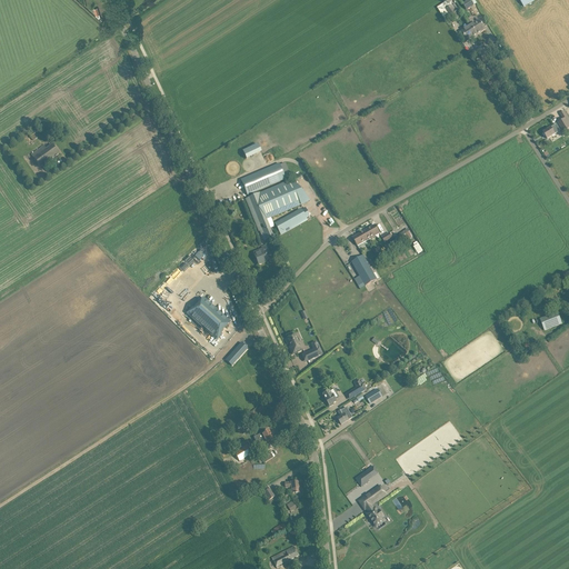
[(469,0),(462,5),(467,10),(473,6),(470,0),(469,0)]
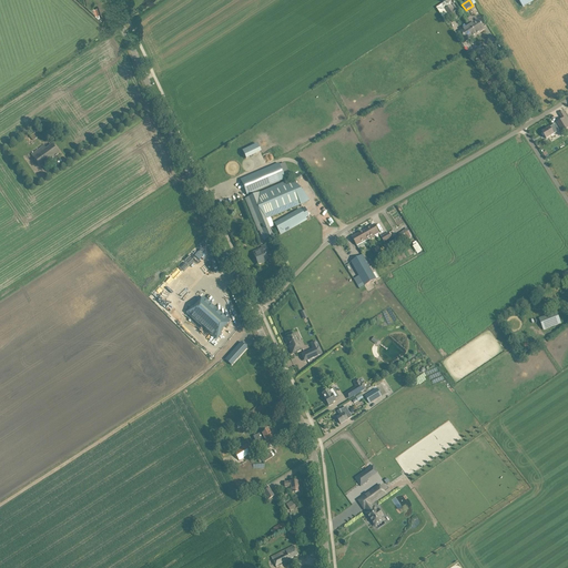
[(457,16),(454,10),(450,6),(445,10),(450,20),(457,16)]
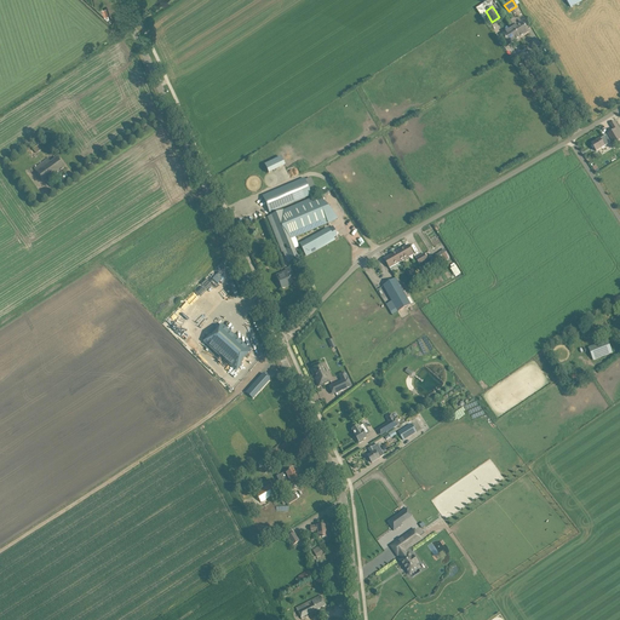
[(509,22),(512,28),(514,28),(520,38),(528,33),(522,22),(518,26),(514,18),(509,22)]
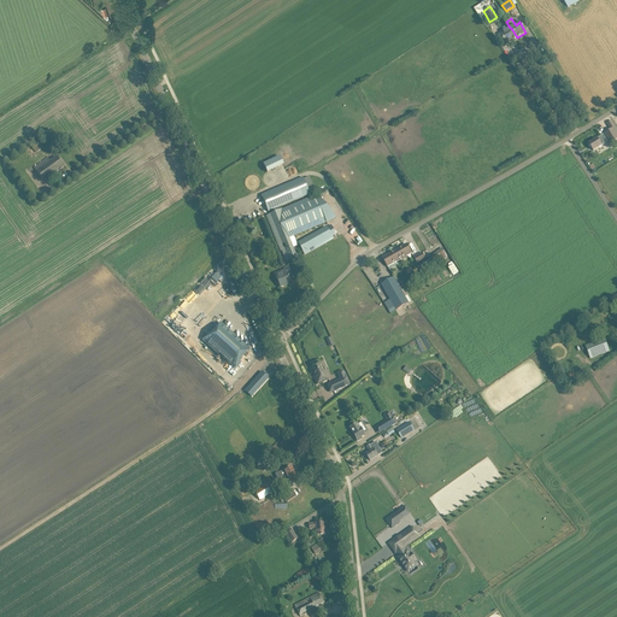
[(511,28),(510,28),(500,35),(506,45),(517,37),(511,28)]
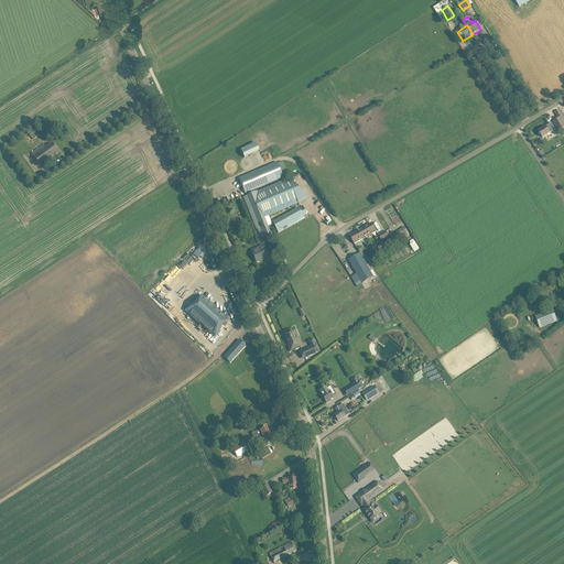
[(555,114),(560,119),(539,131),(542,138),(548,134),(557,128),(559,131),(563,127),(563,119),(559,111),(555,114)]
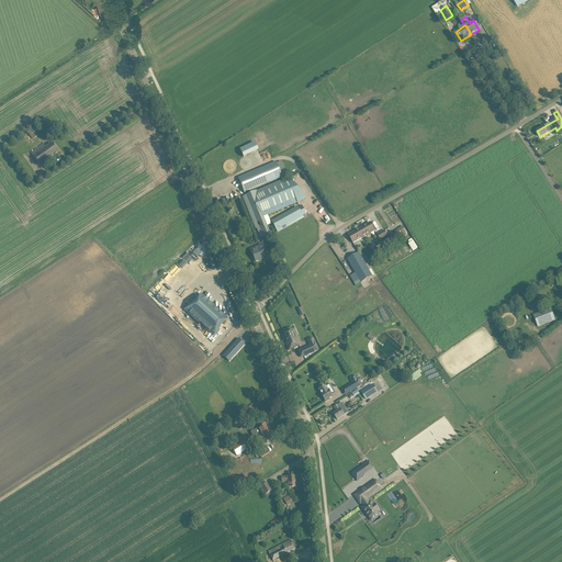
[(27,132),(24,134),(23,135),(29,144),(33,141),(33,139),(37,136),(34,132),(30,135),(27,132)]
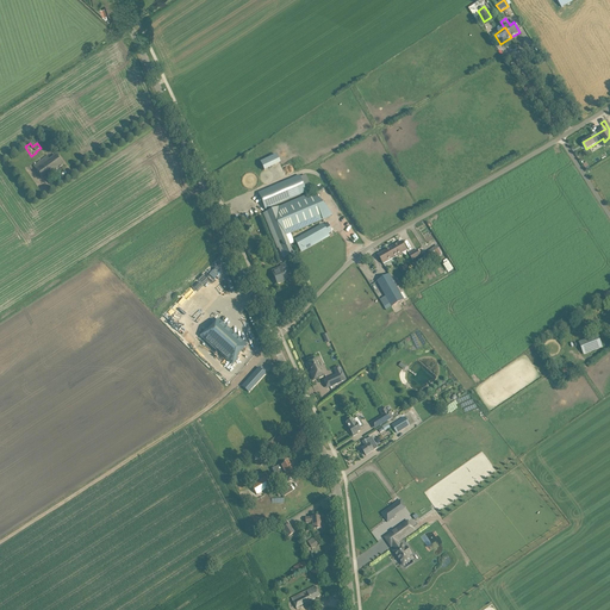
[(266,169),(282,163),(279,154),(262,161),(266,169)]
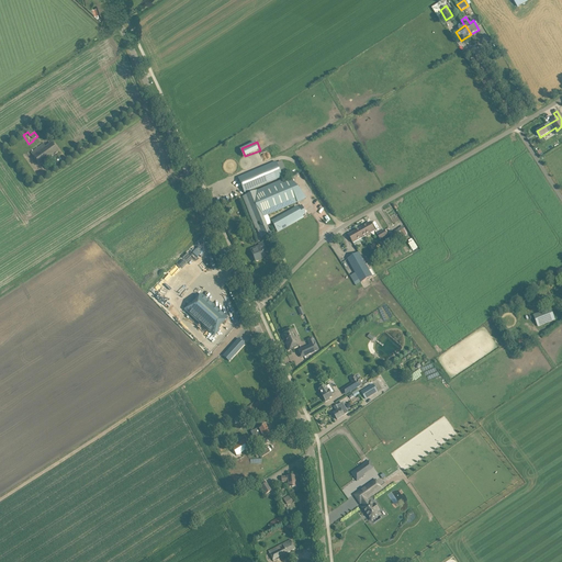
[(45,147),(43,144),(31,153),(40,165),(58,152),(52,143),(45,147)]
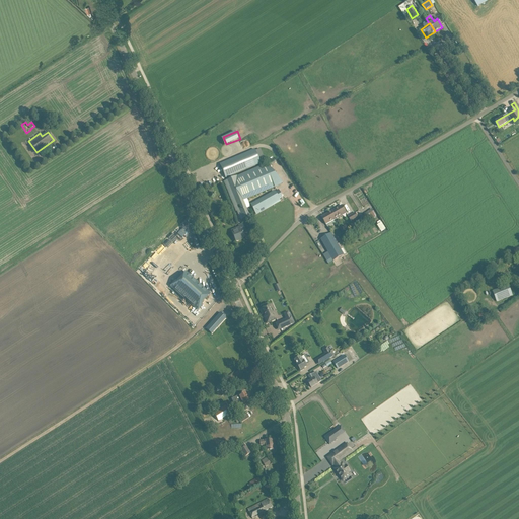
[(254,149),(224,162),(220,164),(225,178),(230,176),(261,163),(254,149)]
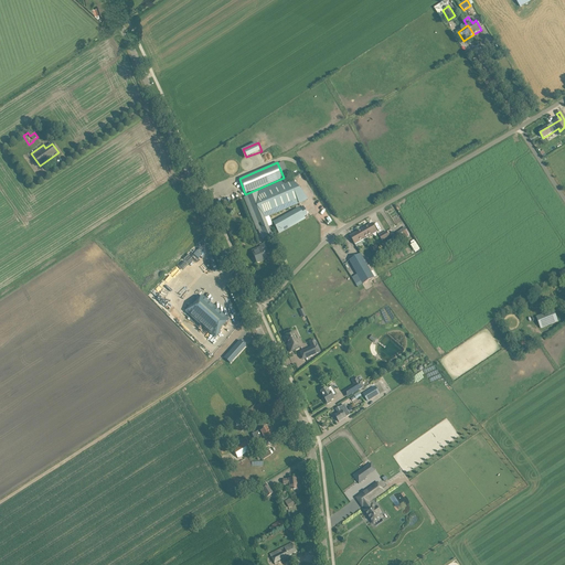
[(290,179),(254,193),(265,219),(307,201),(290,179)]
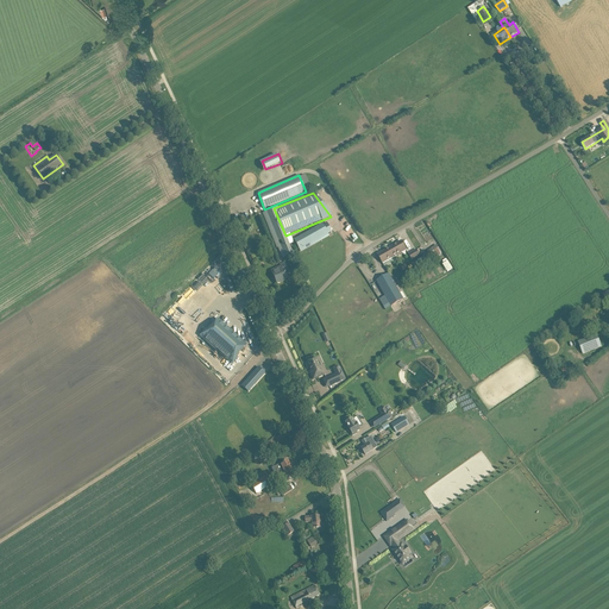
[(278,248),(282,258),(293,253),(286,236),(274,208),(263,213),(277,249),(278,248)]
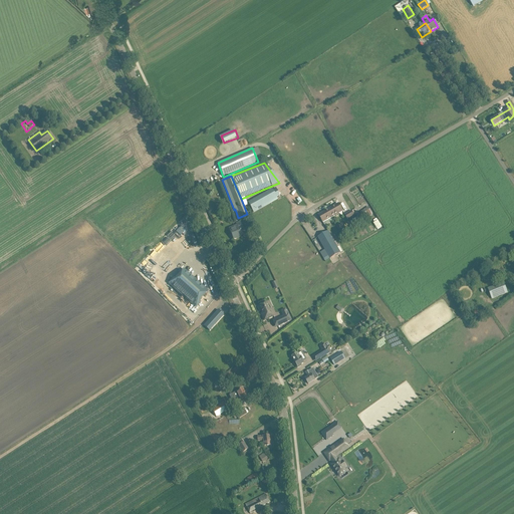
[(277,199),(276,197),(272,190),(248,203),(254,212),(277,199)]
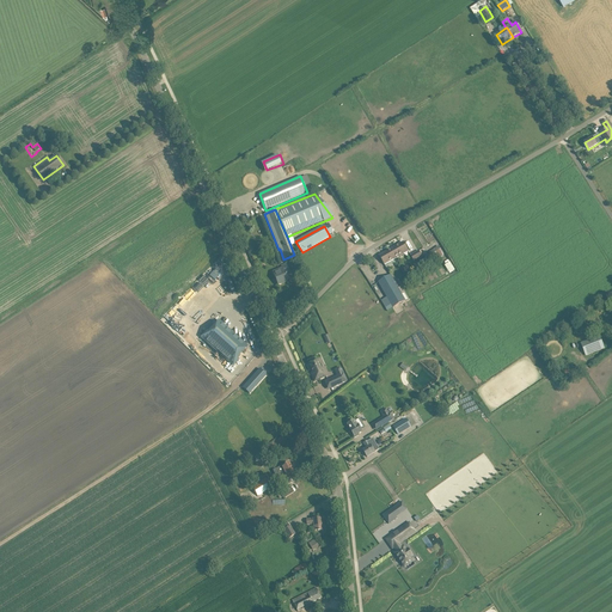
[(391,250),(396,258),(409,251),(403,243),(391,250)]
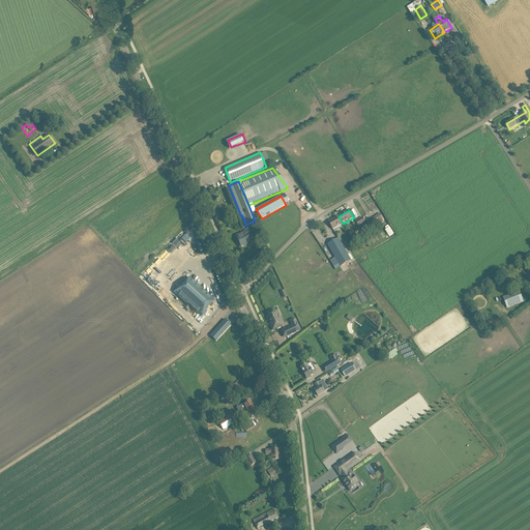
[(367,232),(384,221),(380,213),(365,223),(362,217),(355,222),(358,227),(362,225),(365,231),(367,232)]
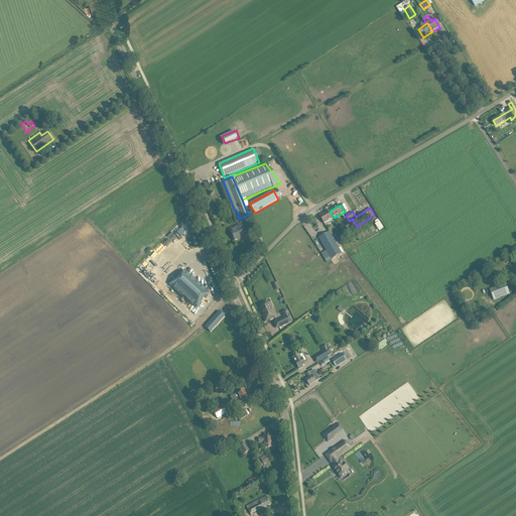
[(334,218),(330,211),(319,216),(325,224),(334,218)]
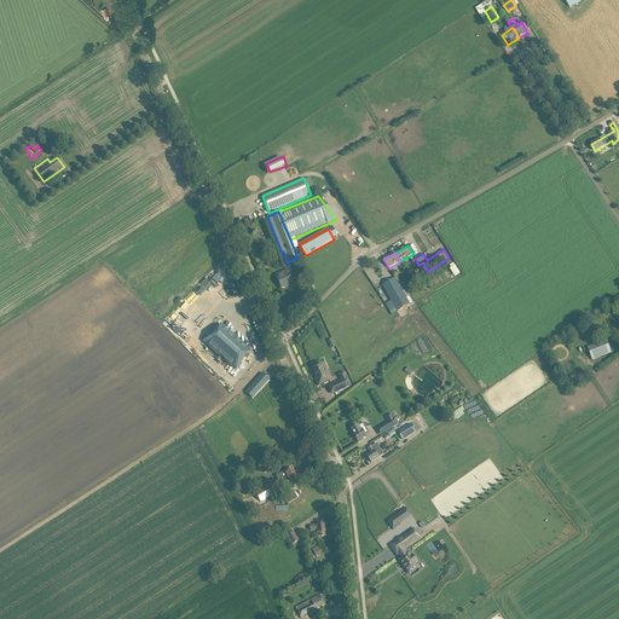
[(456,265),(450,268),(455,277),(462,273),(456,265)]
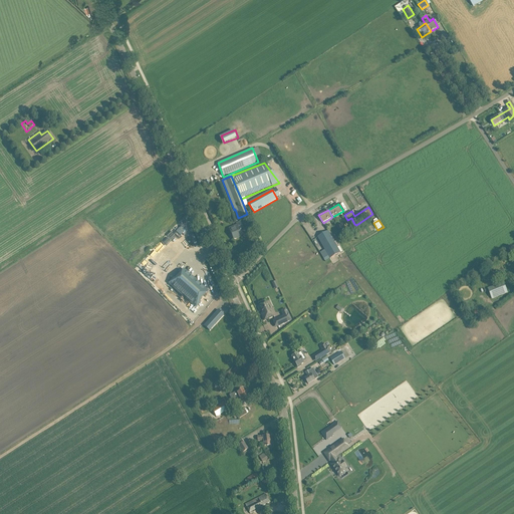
[(241,236),(239,231),(243,229),(240,222),(236,224),(237,226),(229,229),(234,239),(241,236)]
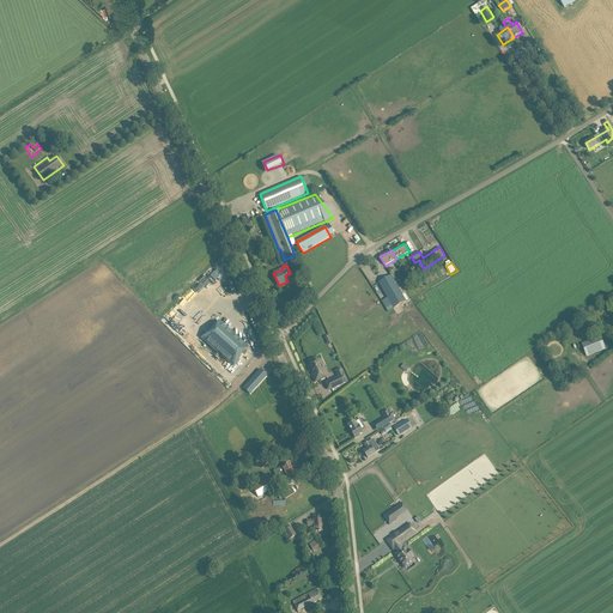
[(211,277),(216,281),(220,277),(216,272),(211,277)]
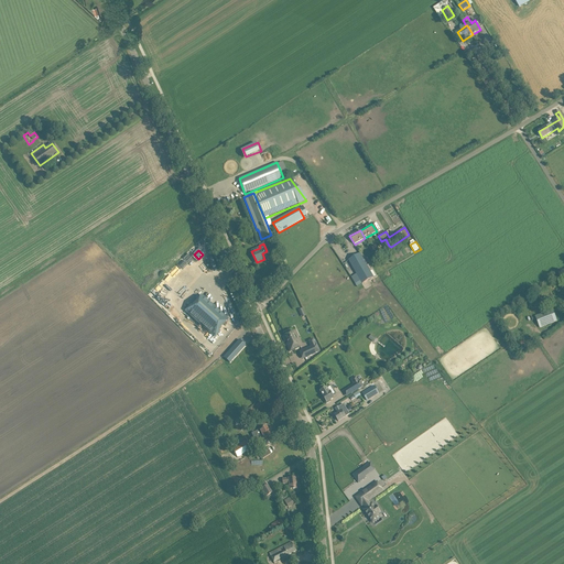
[(360,253),(348,260),(354,270),(357,274),(362,284),(373,278),(370,271),(372,270),(369,264),(367,266),(366,263),(360,253)]
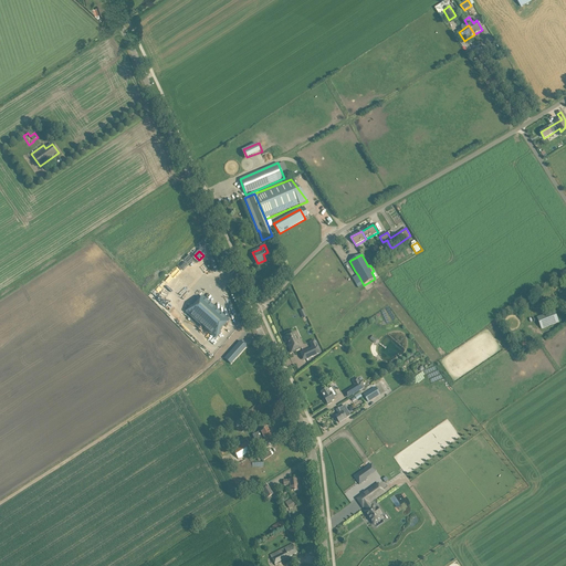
[(187,311),(217,337),(221,332),(220,331),(230,320),(203,295),(194,306),(192,305),(187,311)]
